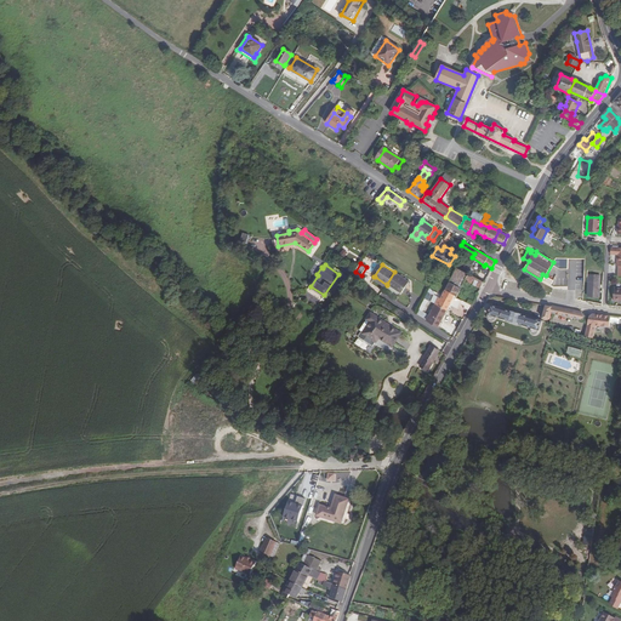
[(445,290),(457,296),(465,280),(479,289),(480,289),(484,281),(457,268),(445,290)]
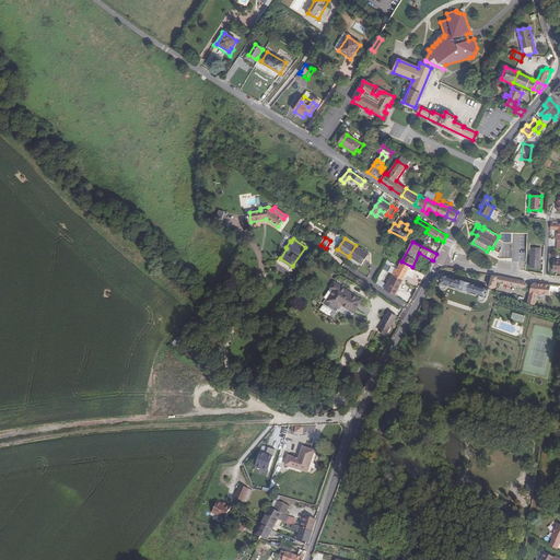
[(356,245),(349,256),(361,265),(369,254),(356,245)]
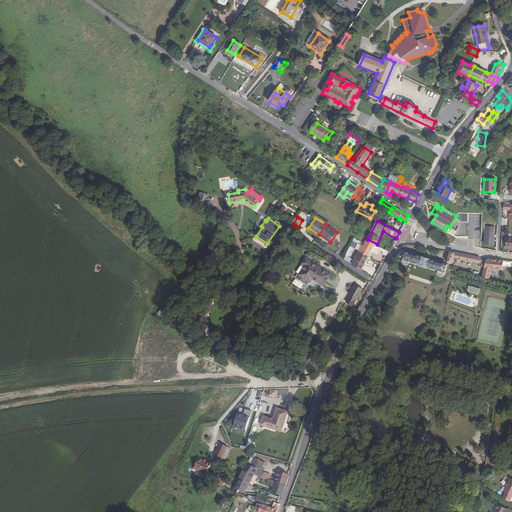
[(279,236),(282,238),(287,229),(282,226),(281,227),(283,229),(279,236)]
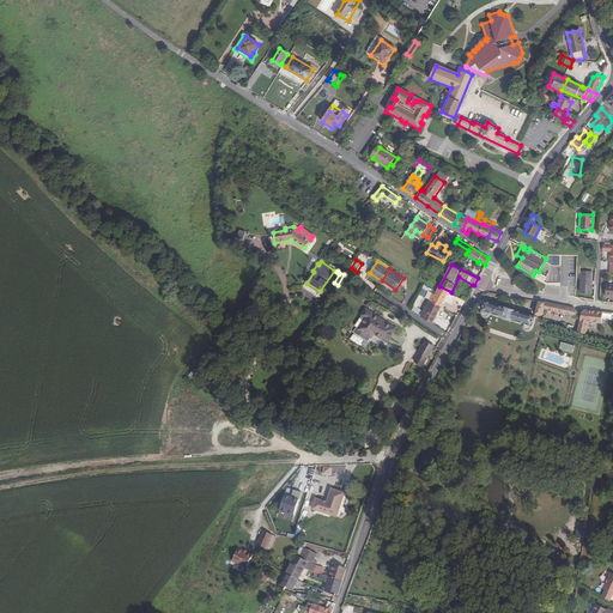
[(590,293),(592,272),(581,272),(580,293),(590,293)]
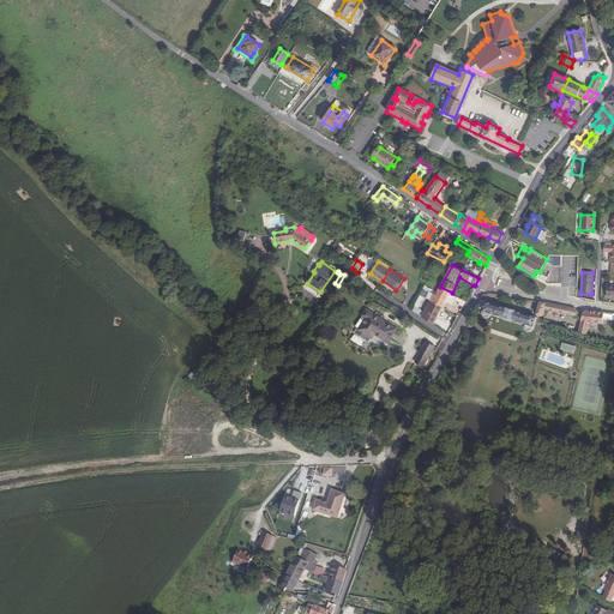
[(383,282),(371,274),(368,277),(380,284),(383,282)]
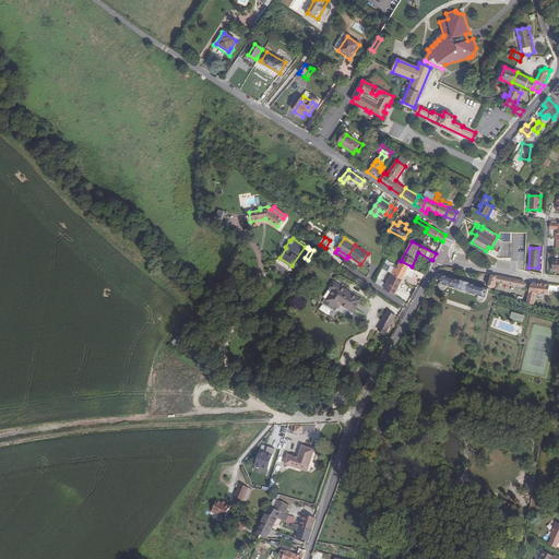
[(396,269),(394,268),(383,288),(394,296),(405,275),(412,278),(414,274),(418,276),(417,277),(421,280),(424,275),(420,273),(411,269),(412,266),(401,261),(397,266),(396,269)]
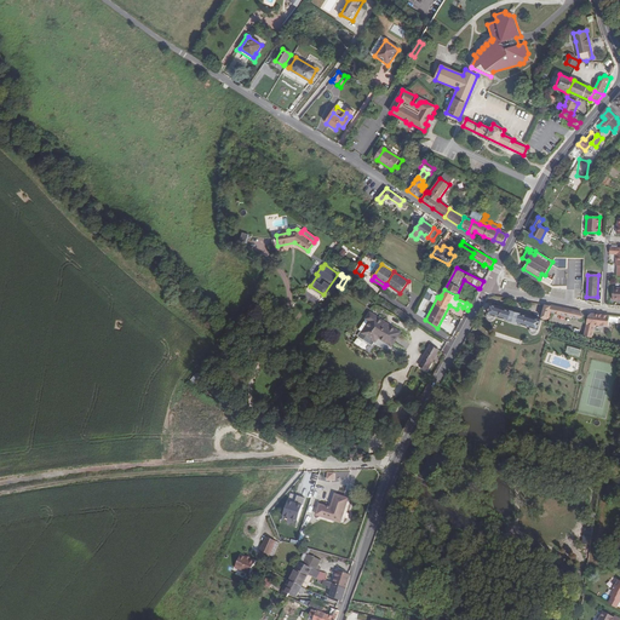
[(541,320),(491,304),(487,314),(539,329),(541,320)]
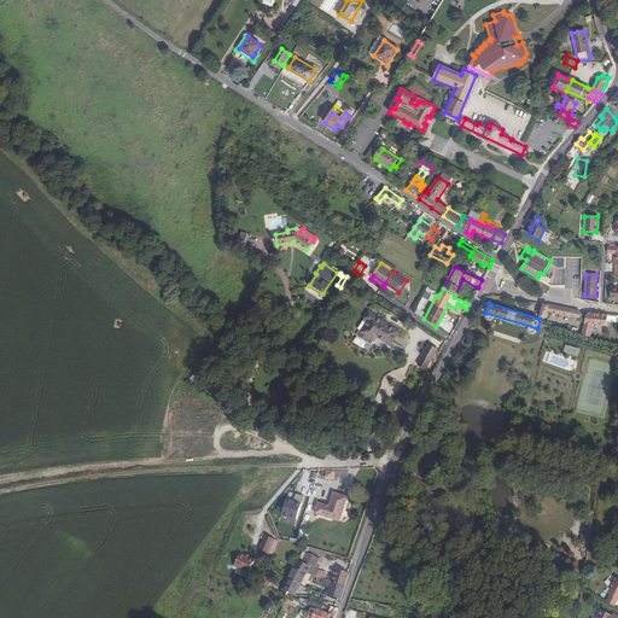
[(582,315),(581,313),(579,310),(552,304),(551,305),(543,304),(540,318),(546,319),(548,312),(579,320),(582,315)]
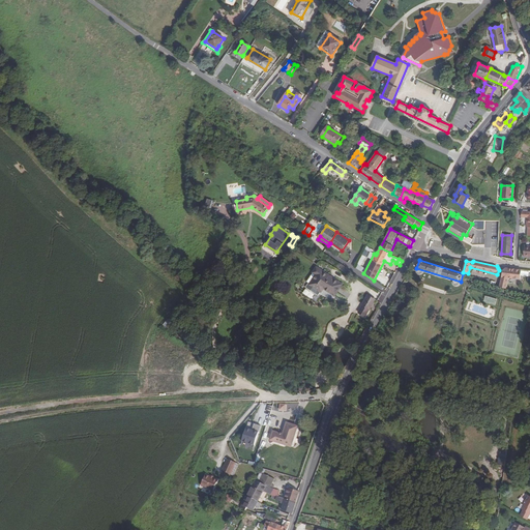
[(342,284),(316,267),(313,272),(316,274),(310,285),(321,292),(324,289),(334,296),(342,284)]
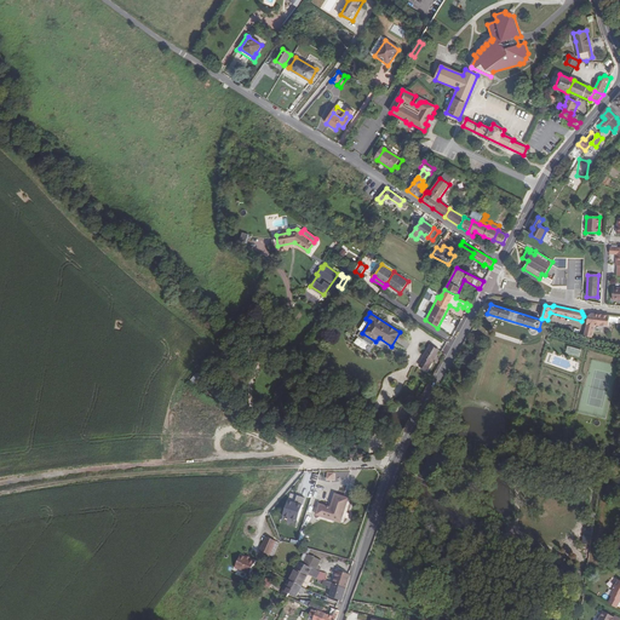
[(619,316),(592,314),(589,316),(585,337),(592,339),(596,327),(609,327),(609,323),(619,325),(619,316)]
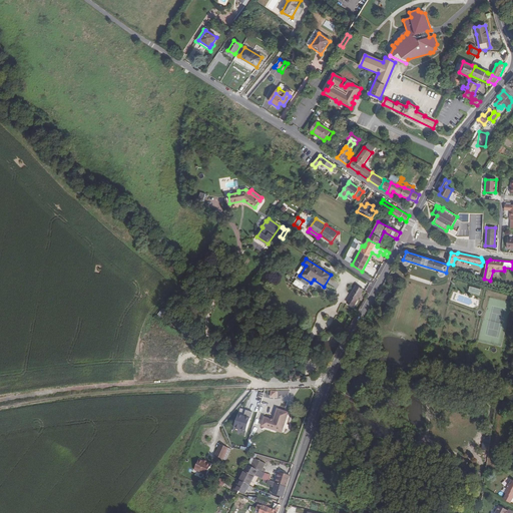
[(364,290),(356,286),(350,296),(351,296),(347,303),(354,307),(364,290)]
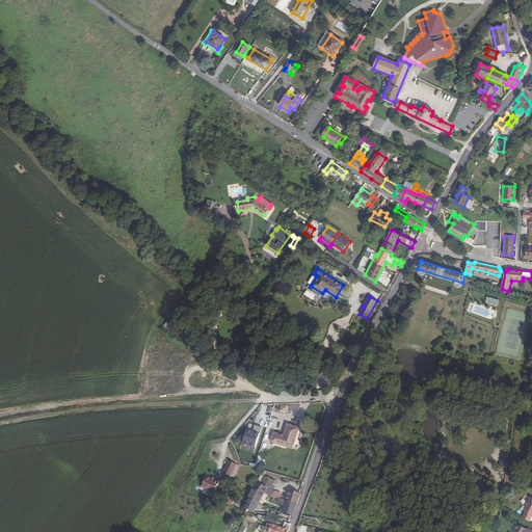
[(498,307),(500,300),(488,296),(486,302),(498,307)]
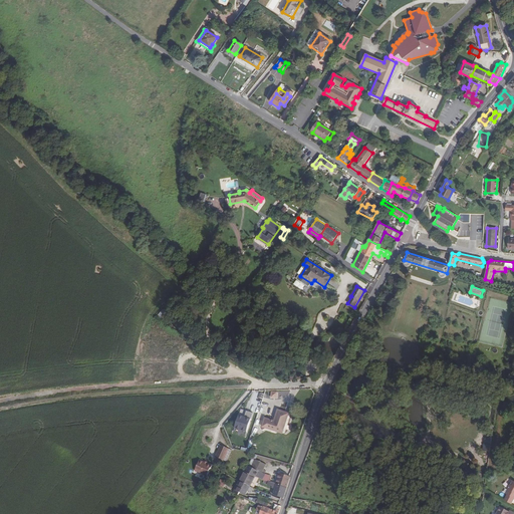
[(240,412),(236,428),(249,431),(254,412),(246,410),(246,413),(240,412)]
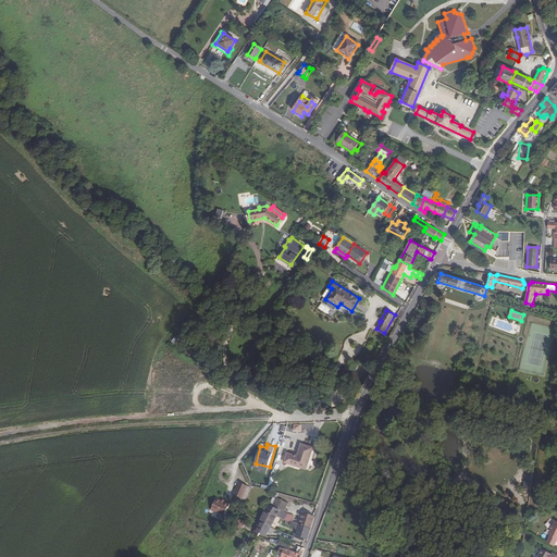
[(297,456),(293,455),(289,465),(298,467),(299,463),(305,465),(307,457),(309,458),(312,448),(300,445),(297,456)]
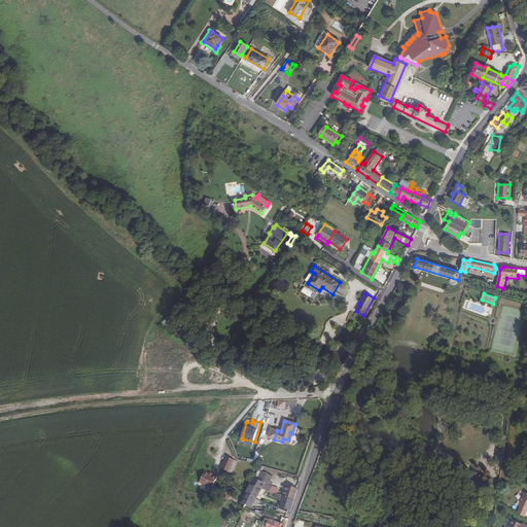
[(282,442),(288,444),(292,433),(290,432),(288,440),(283,438),(282,442)]
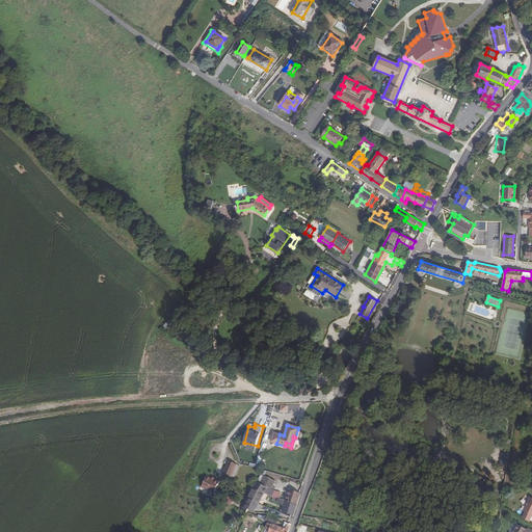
[(230,476),(235,464),(227,460),(221,473),(230,476)]
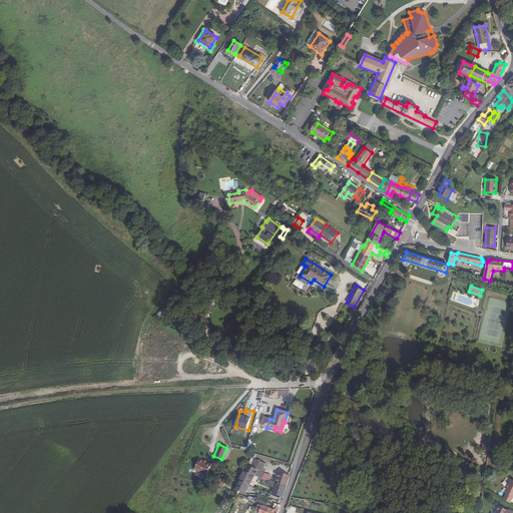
[(261,479),(265,470),(263,469),(266,464),(254,459),(253,459),(250,458),(244,470),(254,476),(260,478),(261,479)]
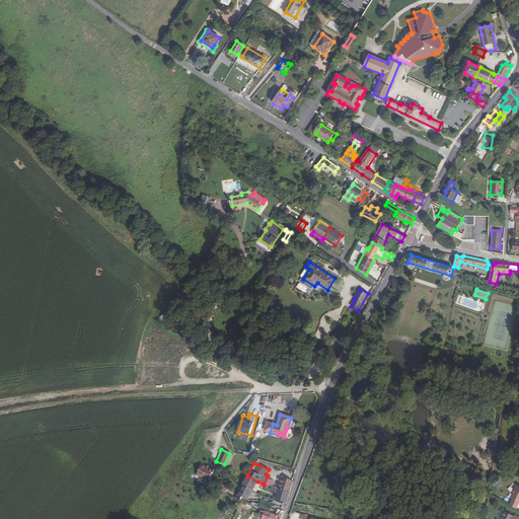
[(205,466),(200,464),(196,475),(208,480),(212,469),(208,467),(207,468),(205,467),(205,466)]
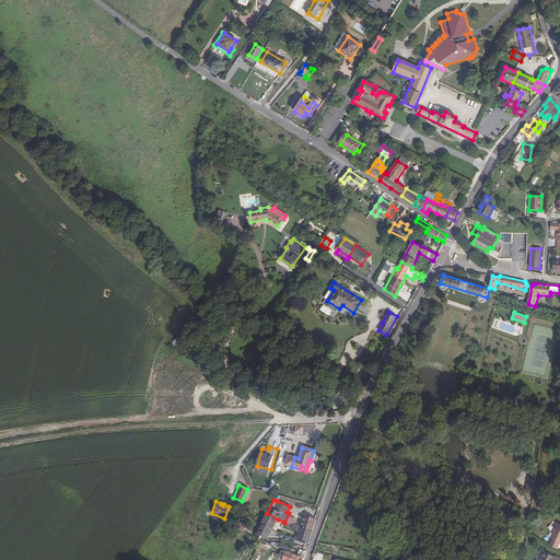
[(271,529),(278,520),(267,513),(260,525),(271,529)]
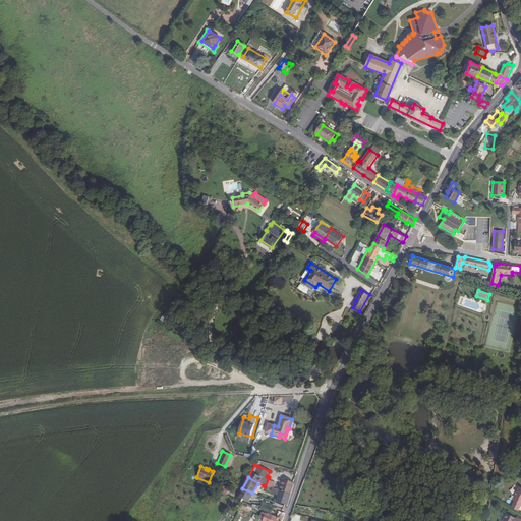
[(274,482),(269,477),(265,486),(272,488),(274,482)]
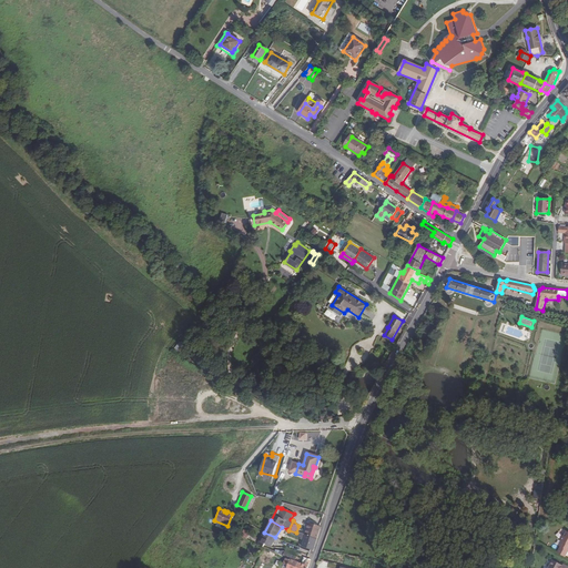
[(310,523),(305,536),(317,539),(321,527),(310,523)]
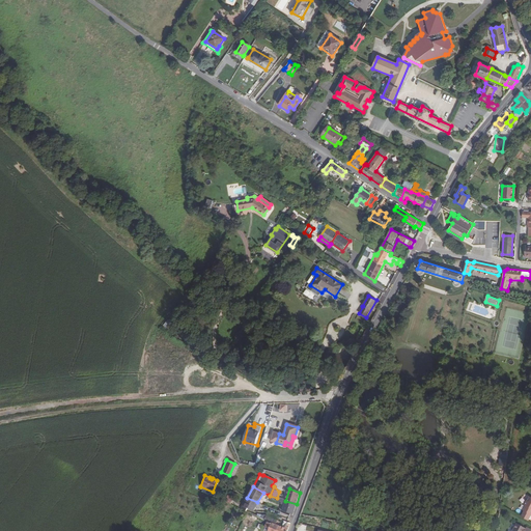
[(530,498),(528,496),(523,505),(524,505),(522,510),(523,510),(520,516),(527,521),(530,514),(530,515),(530,514),(530,498)]
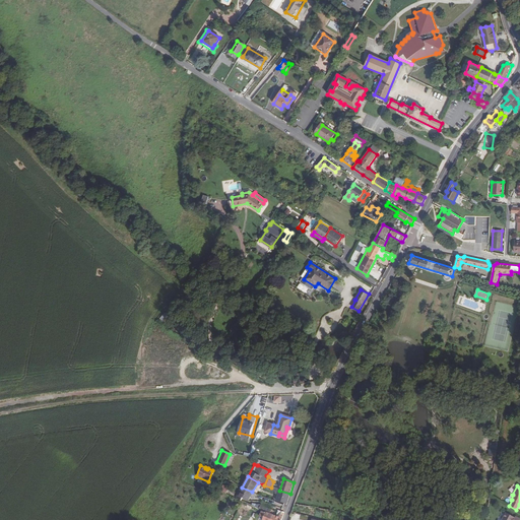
[(252,492),(242,488),(236,499),(241,501),(243,498),(247,501),(252,492)]
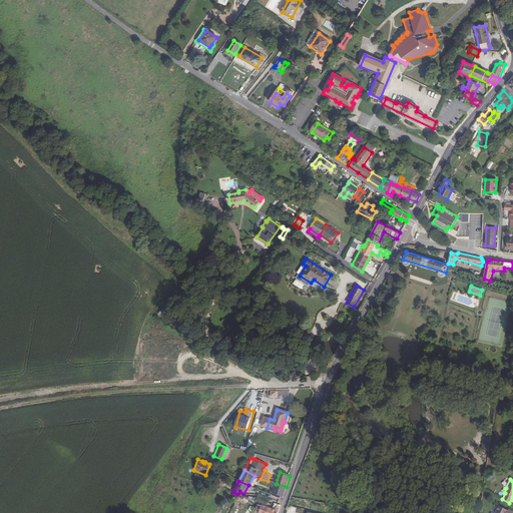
[(273,493),(283,497),(287,487),(276,484),(273,483),(272,484),(275,486),(273,493)]
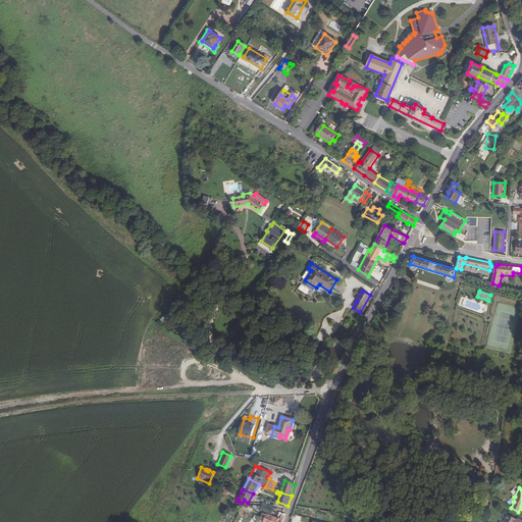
[(272,521),(273,516),(271,515),(272,512),(261,507),(259,512),(263,513),(260,518),(264,520),(263,521),(272,521)]
